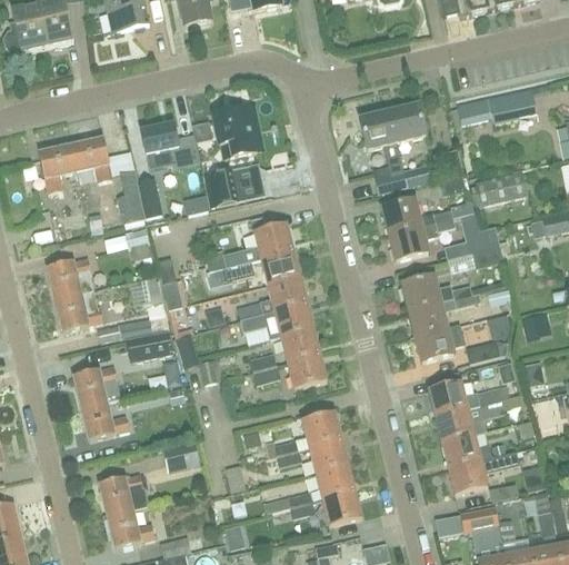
[(37,3),(47,47),(72,41),(63,0),(52,0),(37,3)]
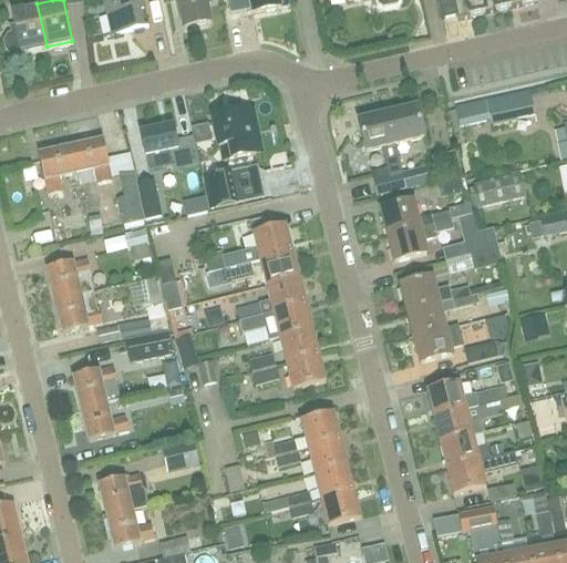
[(102,33),(102,34),(148,24),(148,23),(146,23),(141,0),(105,0),(112,31),(102,33)]
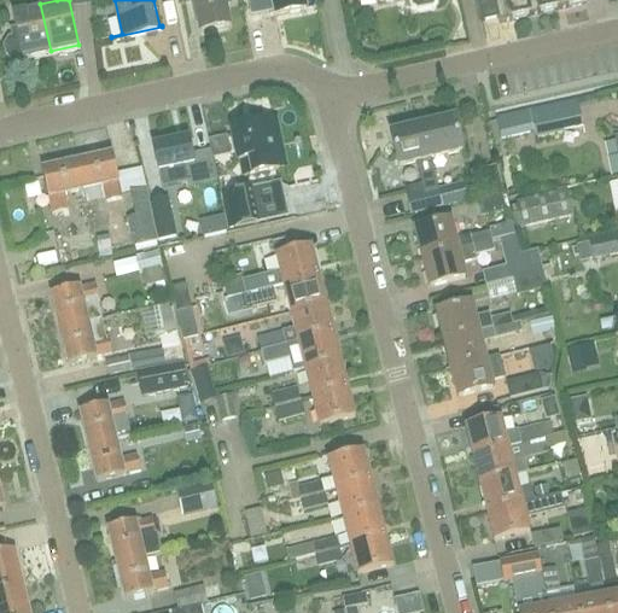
[(193,0),(200,28),(228,22),(225,3),(229,3),(228,0),(193,0)]
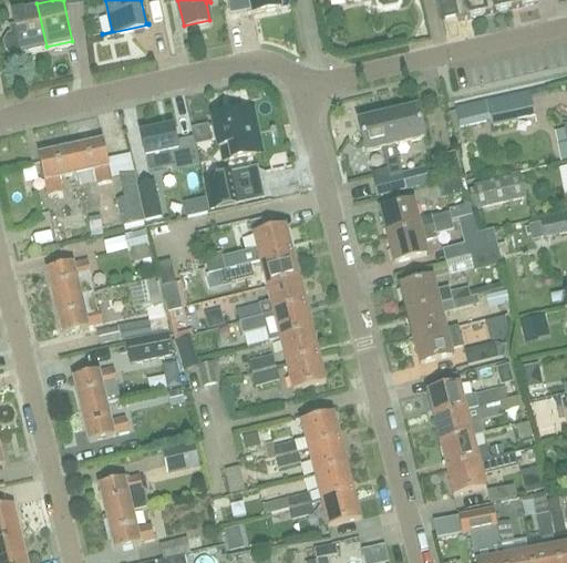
[(250,0),(253,10),(279,4),(278,0),(250,0)]
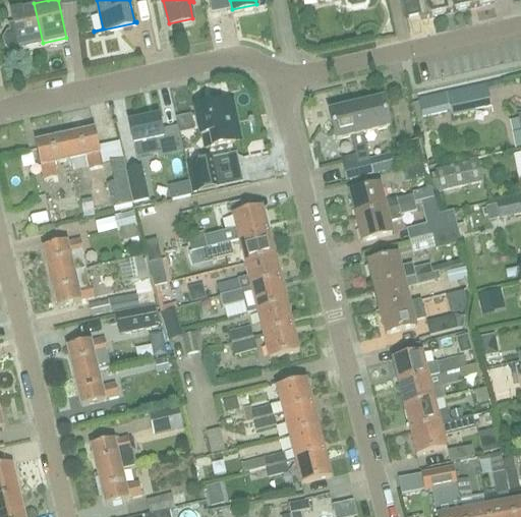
[(445,11),(442,0),(402,0),(406,14),(418,11),(420,16),(445,11)]
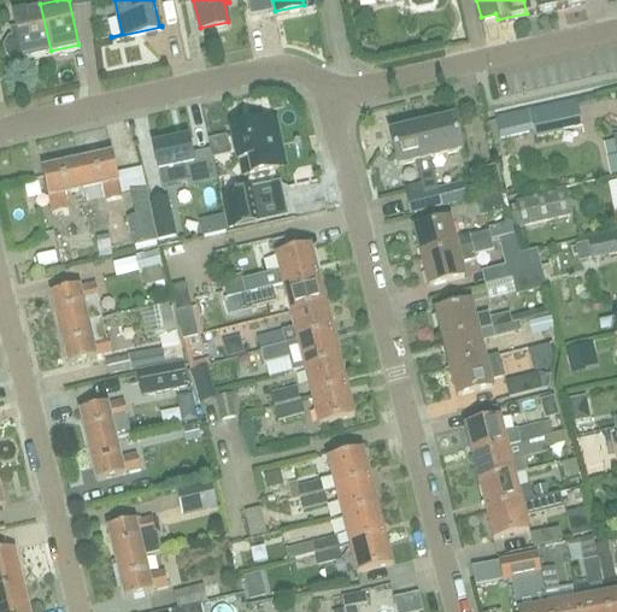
[(554,7),(552,0),(523,0),(527,13),(554,7)]
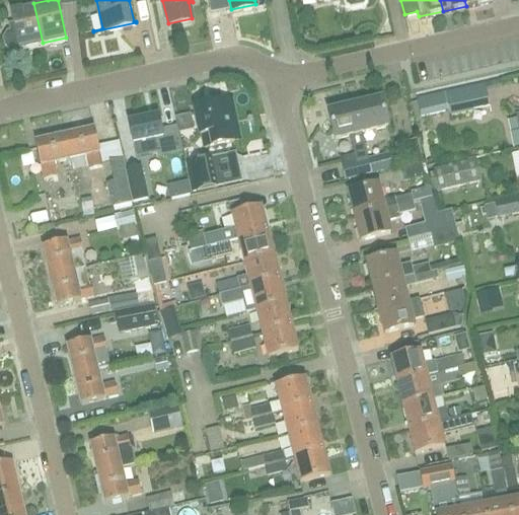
[(43,43),(33,3),(10,8),(14,26),(7,28),(3,34),(4,41),(7,46),(13,47),(18,45),(19,48),(43,43)]
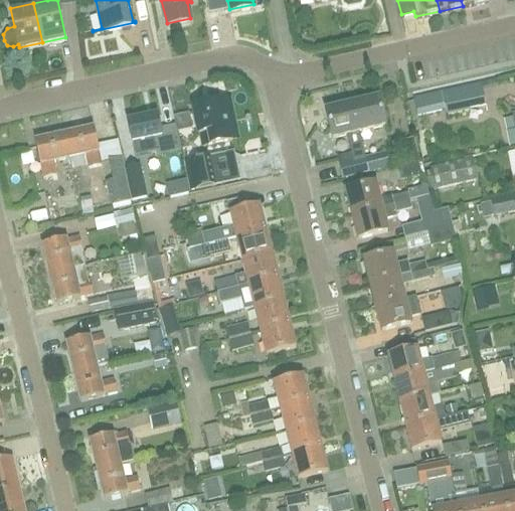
[(480,80),(413,95),(417,112),(444,106),(445,110),(485,101),(482,87),(497,83),(496,75),(480,78),(480,80)]
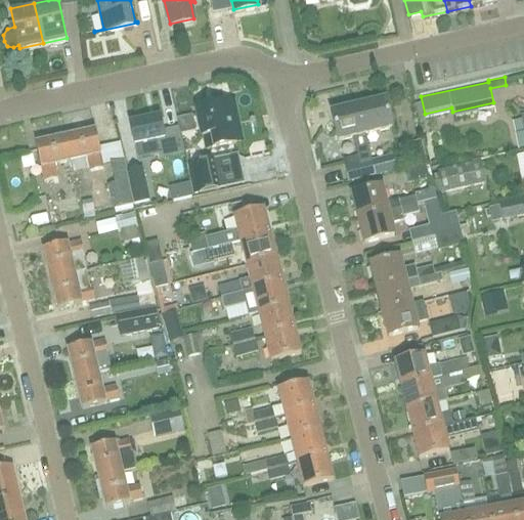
[(385,96),(358,103),(365,131),(391,125),(385,96)]
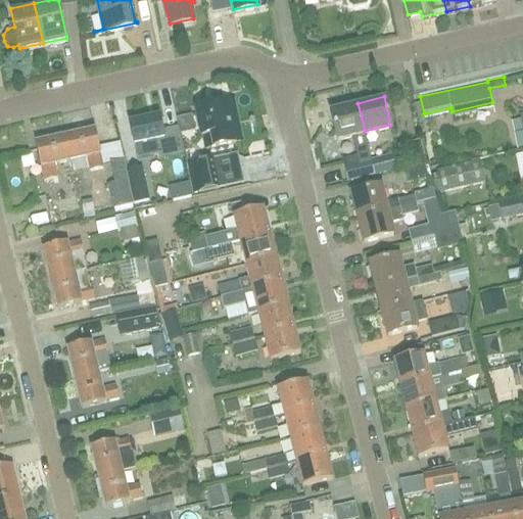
[(205,145),(241,138),(232,97),(195,105),(201,133),(202,133),(205,145)]
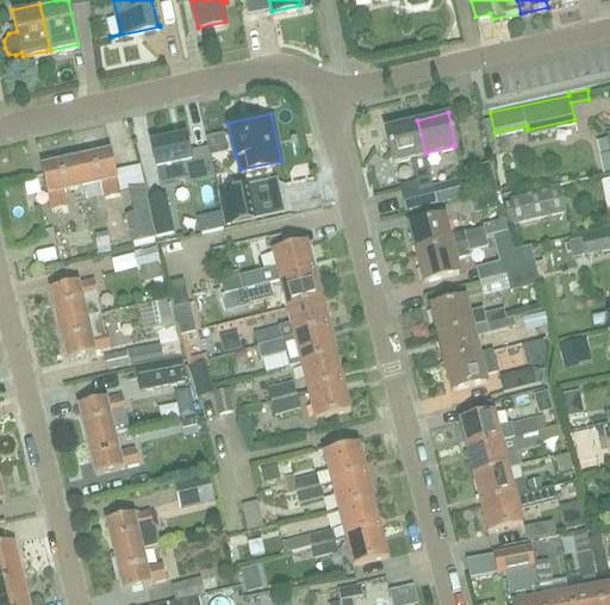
[(425,153),(417,120),(385,128),(393,160),(410,156),(416,176),(399,180),(405,209),(436,200),(433,184),(424,153),(425,153)]
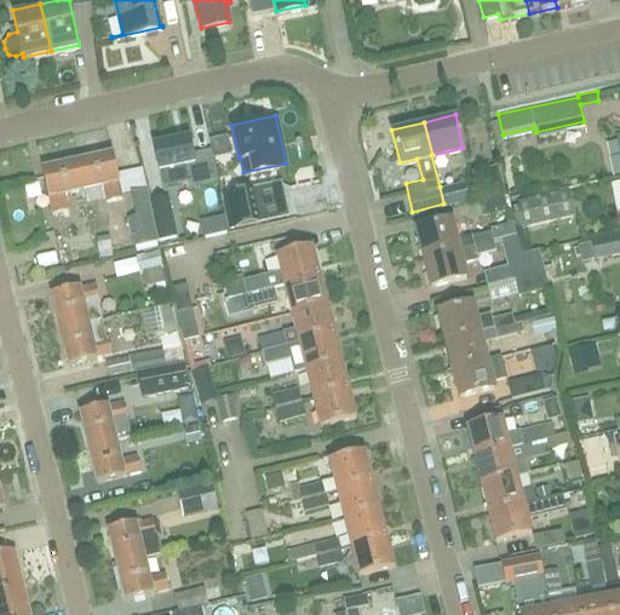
[(189,183),(218,177),(211,147),(193,150),(189,133),(154,142),(160,167),(184,161),(189,183)]
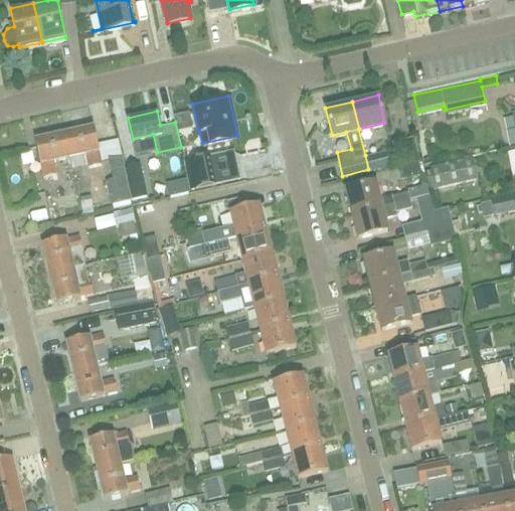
[(93,125),(63,132),(68,154),(86,151),(89,164),(101,161),(98,148),(99,148),(93,125)]
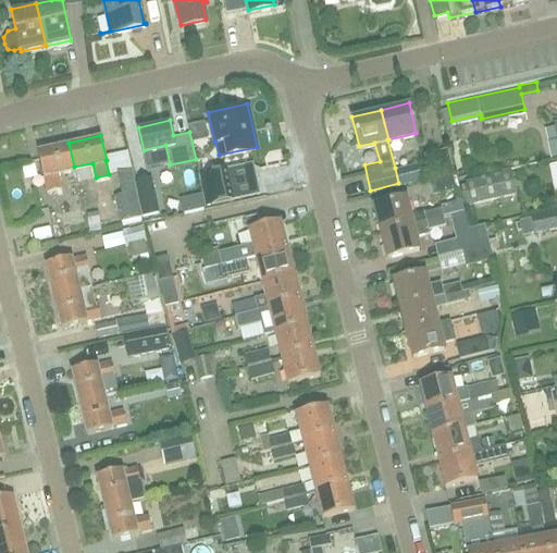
[(74,167),(69,143),(37,149),(42,174),(44,174),(47,188),(60,185),(57,171),(74,167)]
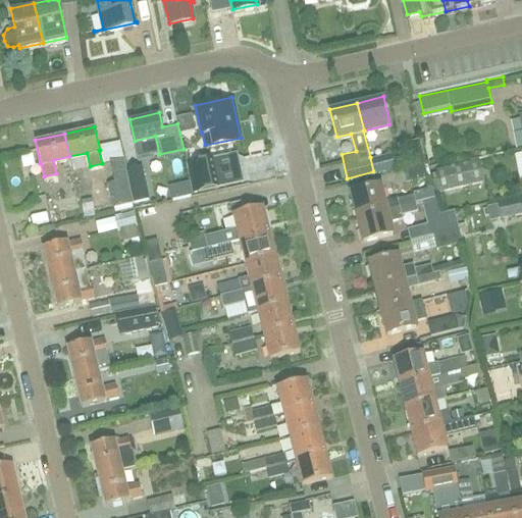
[(424,158),(419,136),(405,139),(410,161),(424,158)]
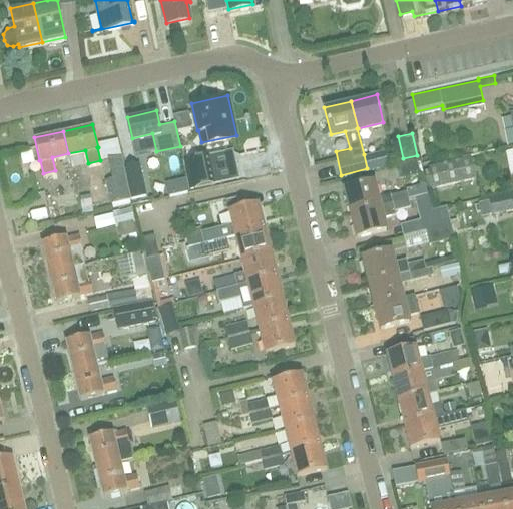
[(238,176),(232,146),(185,156),(191,186),(238,176)]
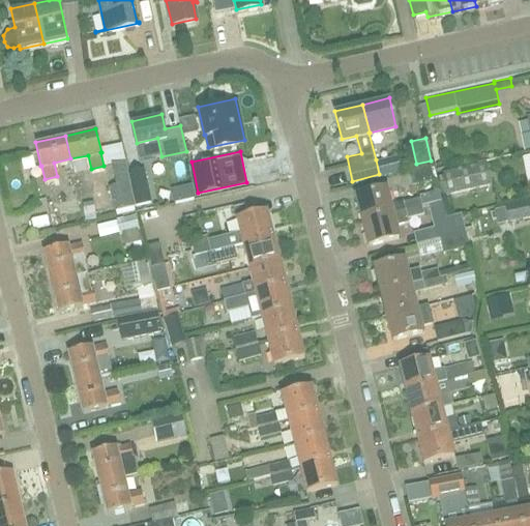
[(376,159),(379,174),(400,169),(396,154),(376,159)]
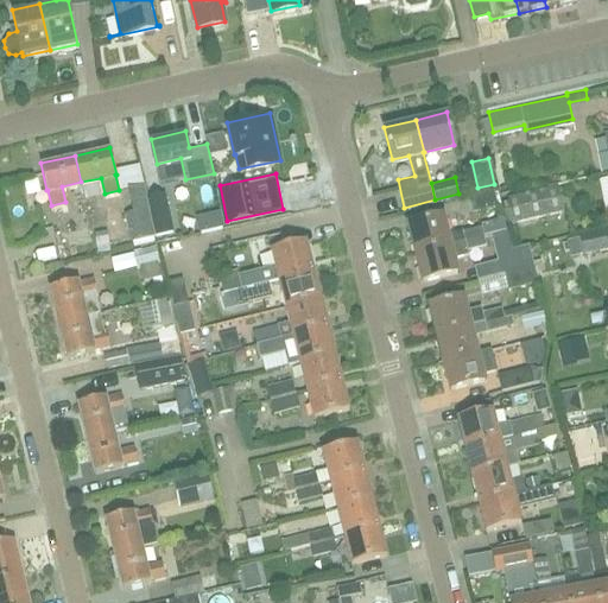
[(157,236),(147,195),(146,196),(143,179),(126,183),(132,208),(122,210),(130,237),(137,236),(138,241),(157,236)]
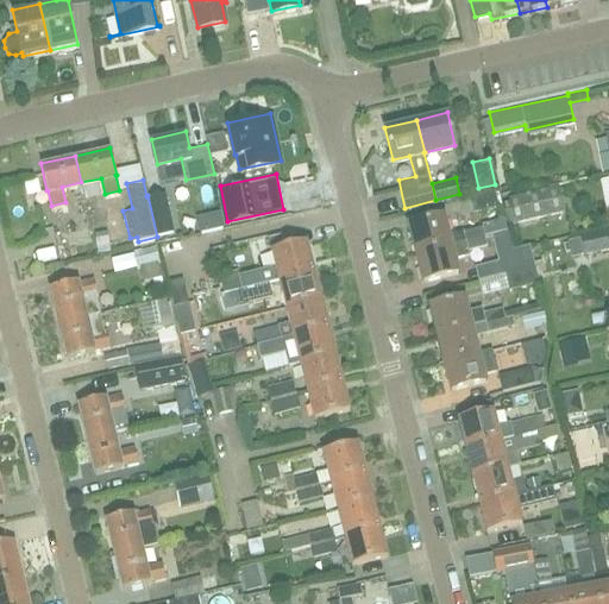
[(513,219),(562,208),(556,183),(508,193),(513,219)]
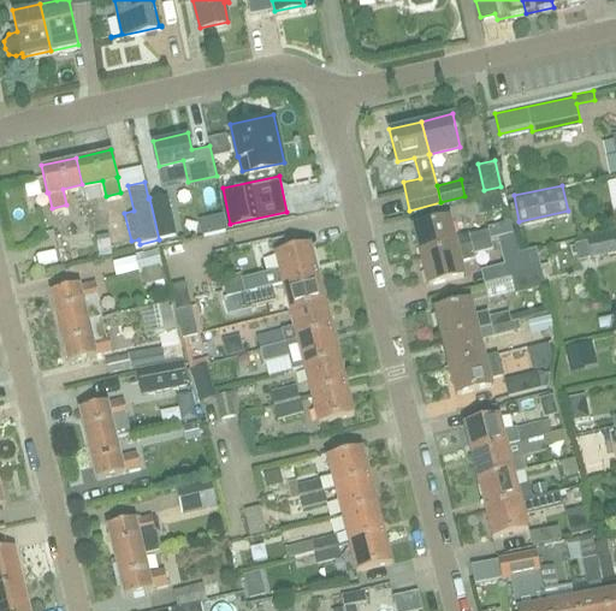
[(478,212),(505,205),(501,188),(473,195),(478,212)]
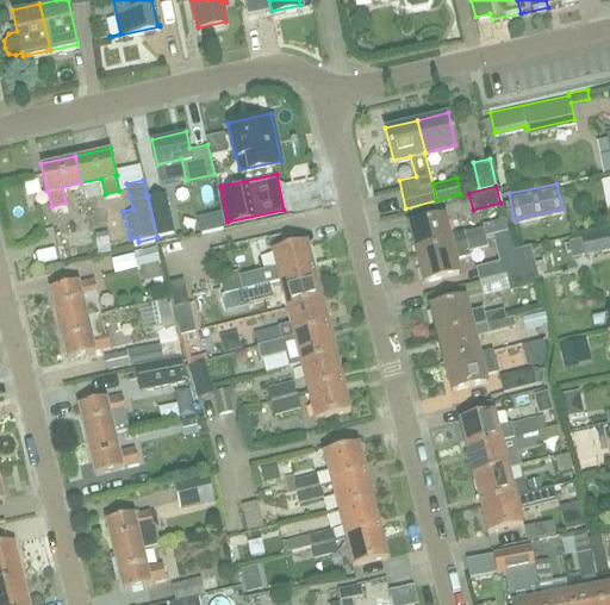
[(148,195),(157,237),(186,230),(180,206),(169,210),(165,192),(148,195)]
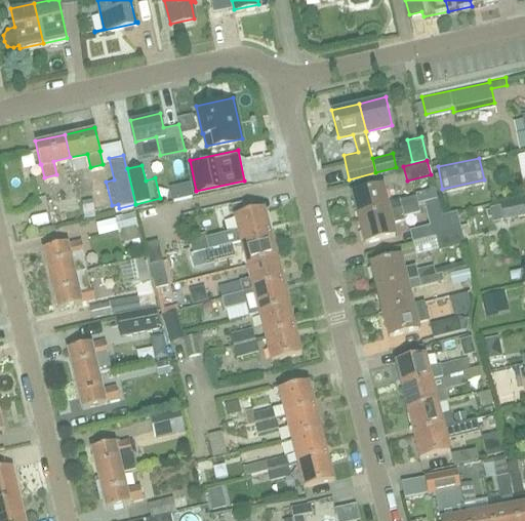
[(180,183),(184,195),(192,193),(190,181),(180,183)]
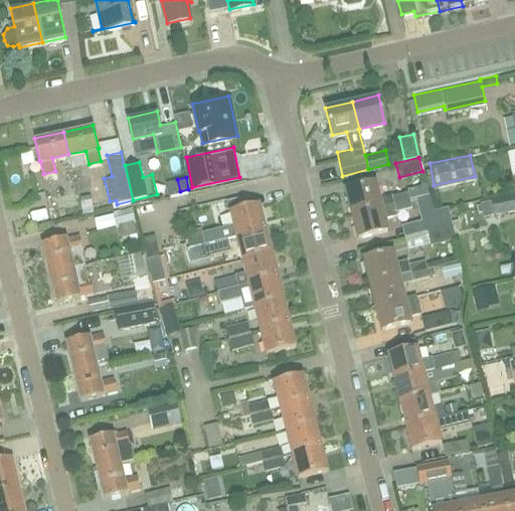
[(410,197),(409,196),(408,189),(391,193),(379,196),(375,181),(346,188),(352,212),(410,197)]
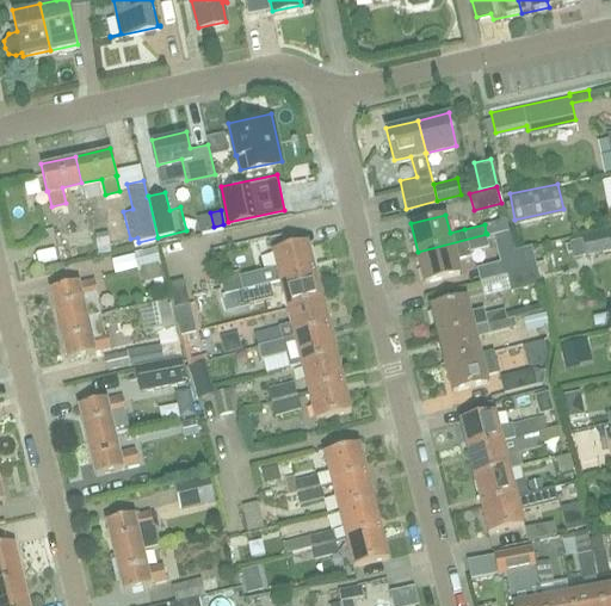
[(506,273),(536,265),(531,242),(518,246),(513,226),(497,230),(500,249),(506,273)]
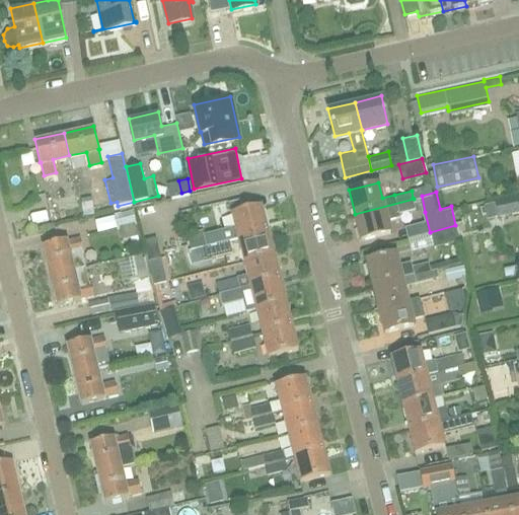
[(497,215),(518,210),(518,193),(483,202),(486,216),(497,214),(497,215)]
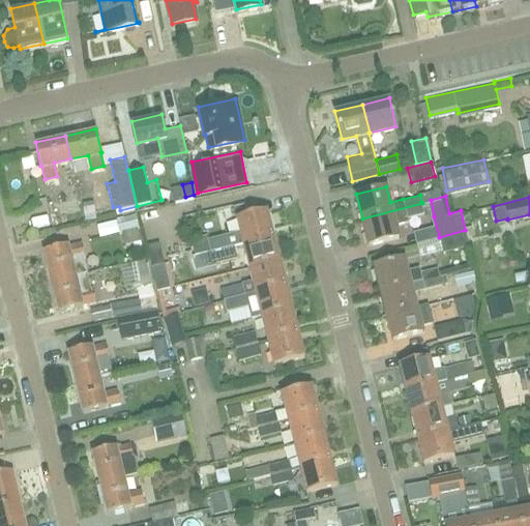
[(92,199),(82,200),(84,216),(95,215),(92,199)]
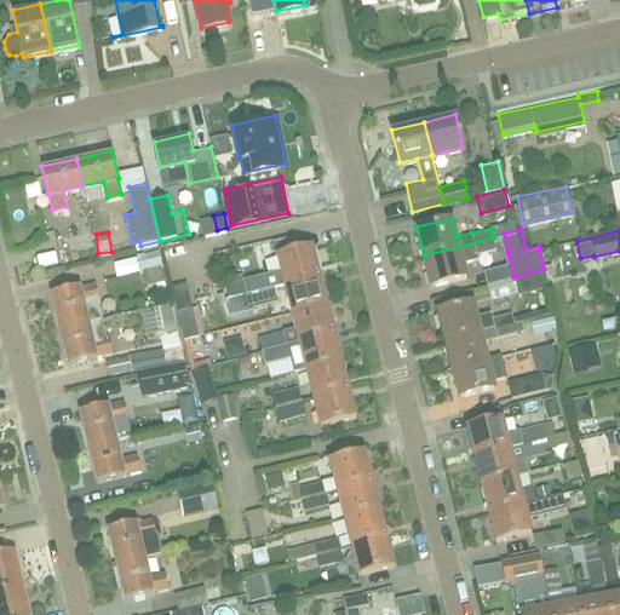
[(497,247),(494,237),(424,256),(431,285),(466,275),(463,260),(478,257),(477,252),(497,247)]
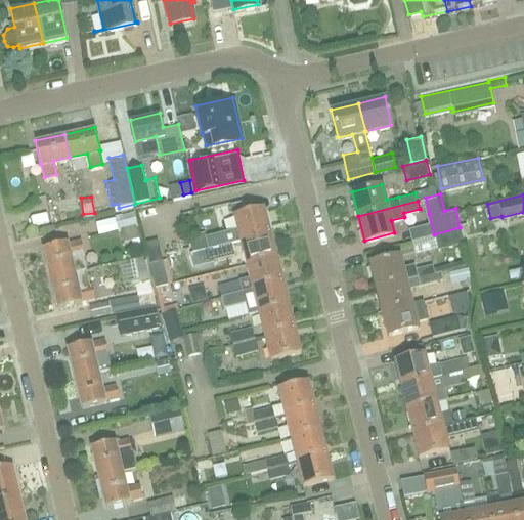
[(241,240),(270,231),(264,208),(234,215),(241,240)]
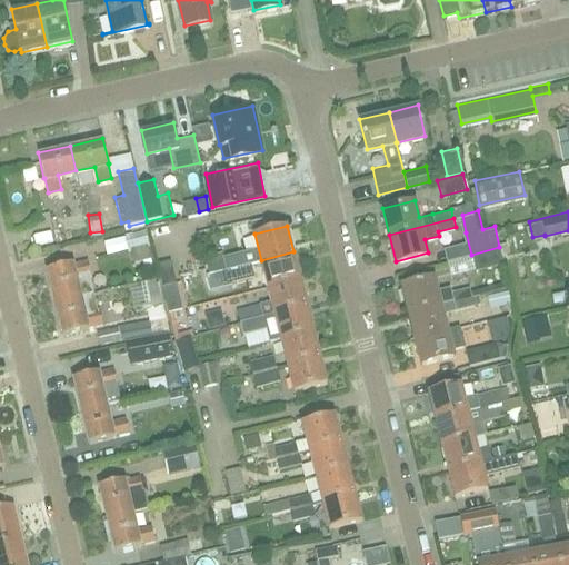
[(149,241),(145,227),(123,233),(128,247),(130,246),(133,259),(141,257),(143,265),(152,263),(147,241),(149,241)]
